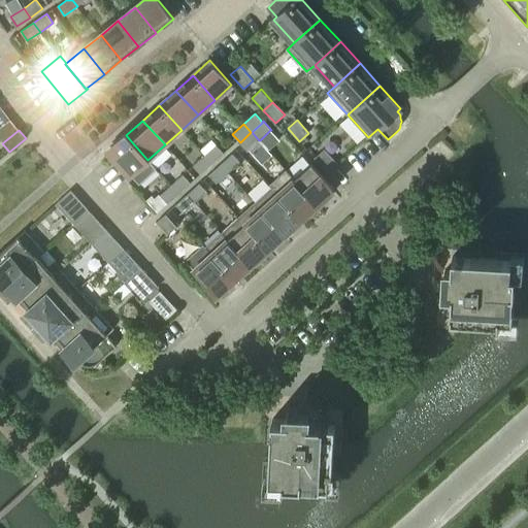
[(270,130),(260,140),(270,151),(281,140),(270,130)]
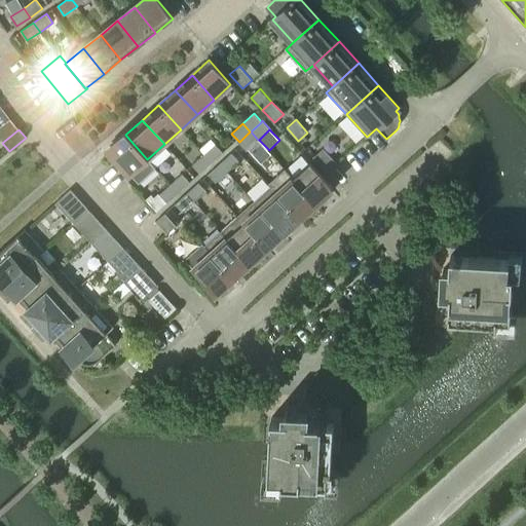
[(251,132),(250,132),(239,142),(247,150),(258,140),(251,132)]
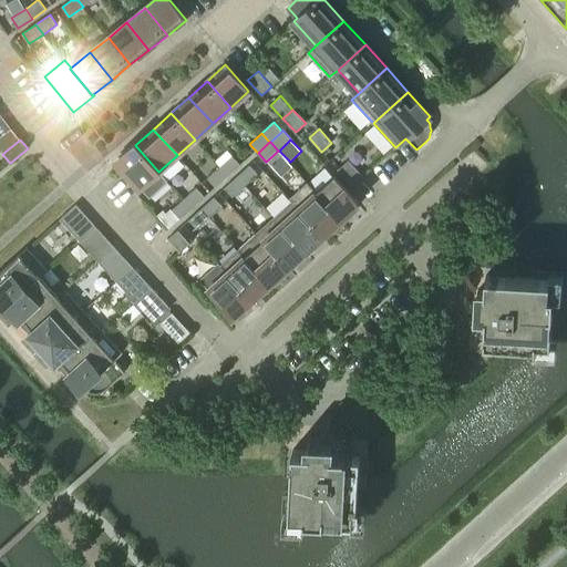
[(135,145),(136,144),(135,144),(116,161),(150,198),(167,182),(135,145)]
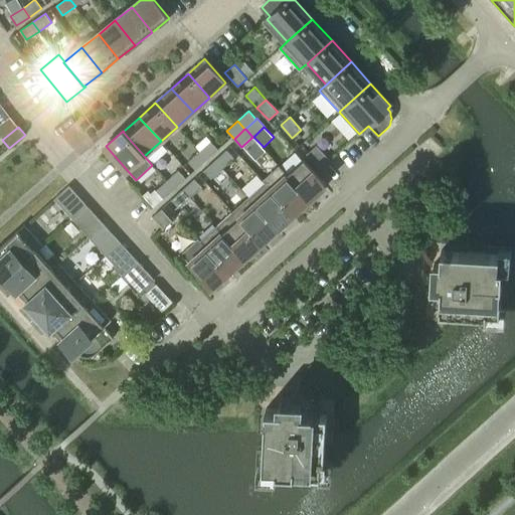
[(200,152),(207,160),(218,150),(211,142),(200,152)]
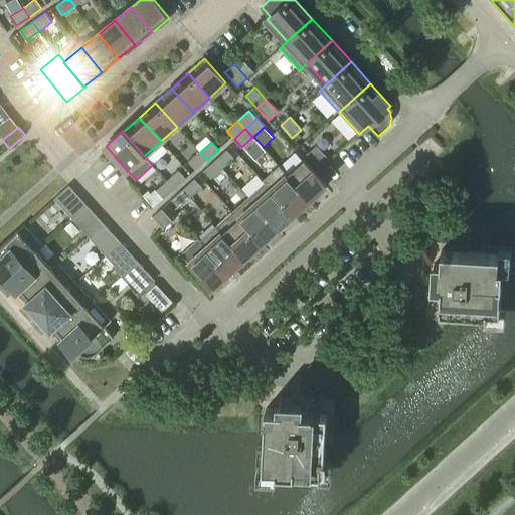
[(307,154),(320,169),(330,160),(316,145),(307,154)]
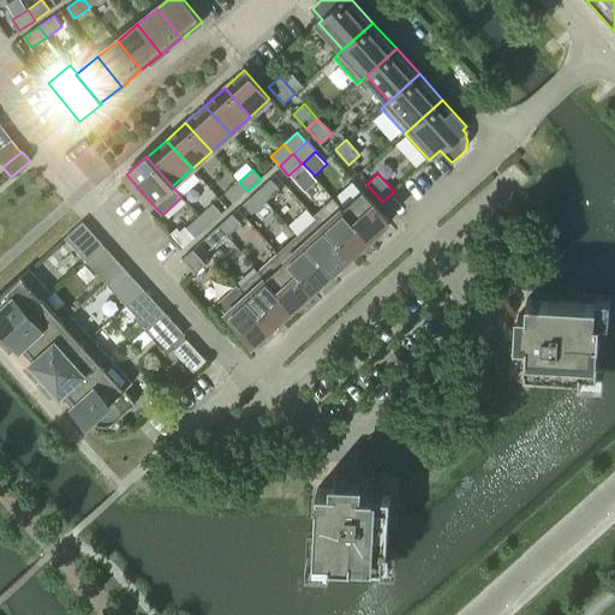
[(270,179),(257,191),(266,201),(280,189),(270,179)]
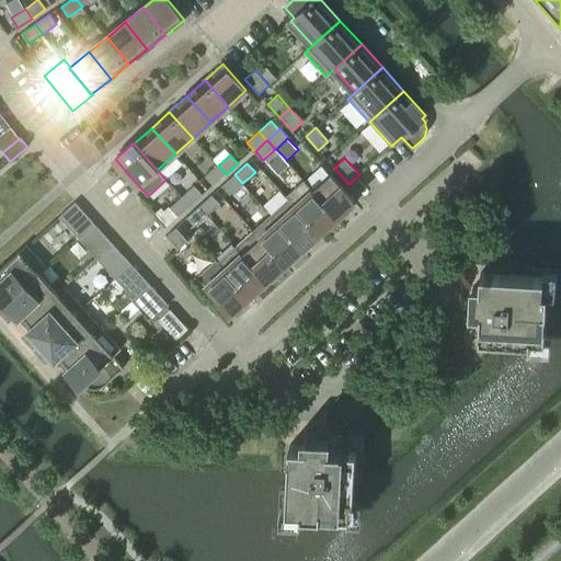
[(226,174),(218,165),(206,176),(214,185),(226,174)]
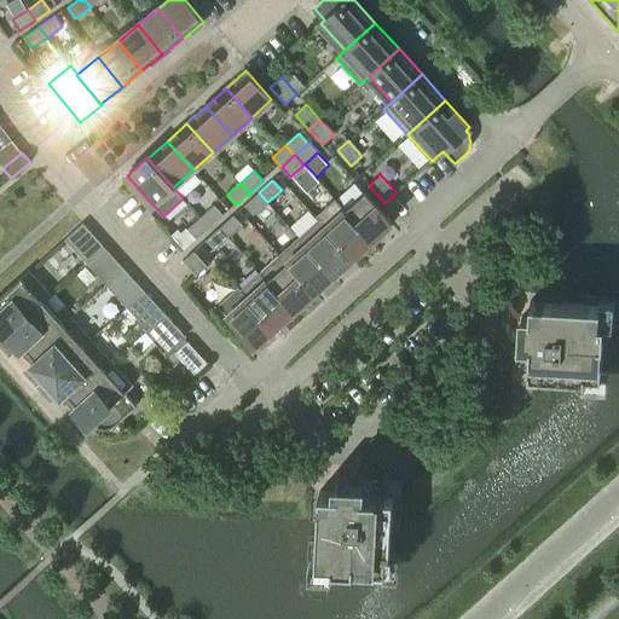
[(267,202),(259,192),(244,204),(253,214),(267,202)]
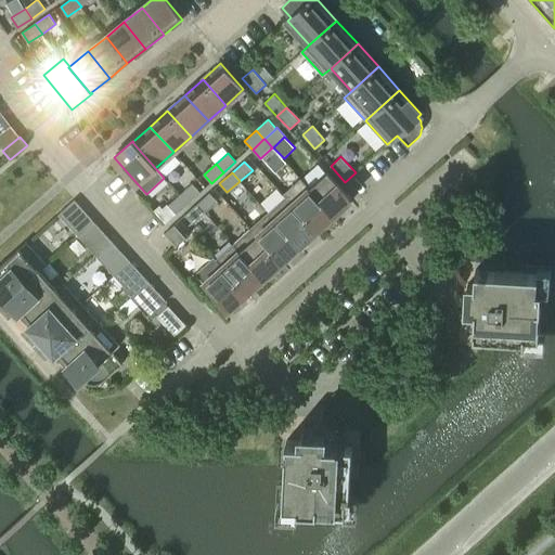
[(327,172),(309,189),(335,218),(346,208),(343,206),(351,198),(327,172)]
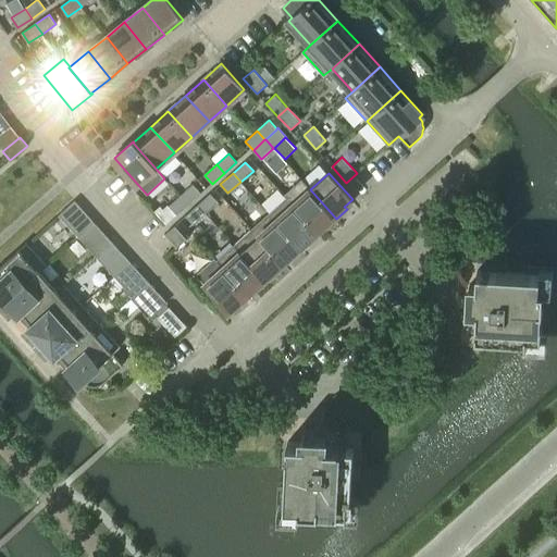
[(284,195),(286,198),(317,232),(324,225),(326,227),(336,219),(310,189),(301,180),(284,195)]
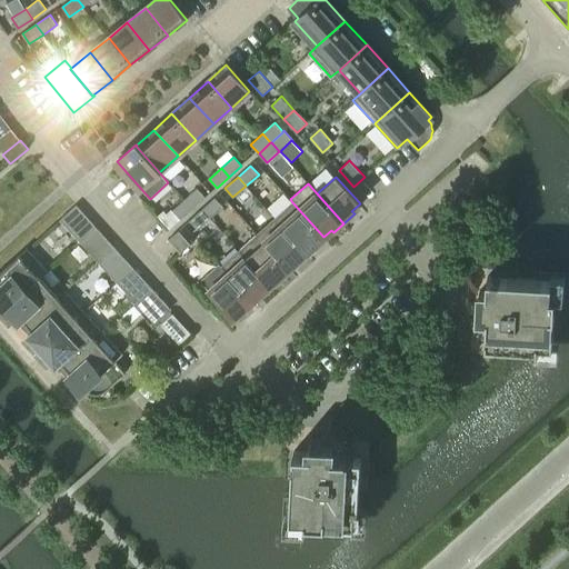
[(185,199),(192,208),(205,197),(197,188),(185,199)]
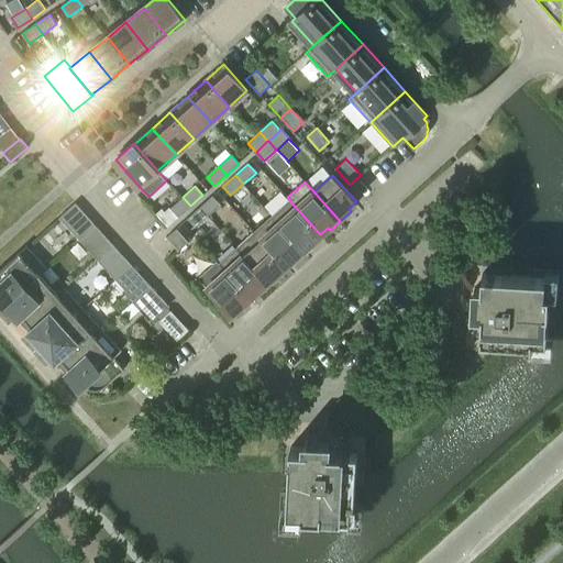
[(200,207),(208,216),(220,205),(212,196),(200,207)]
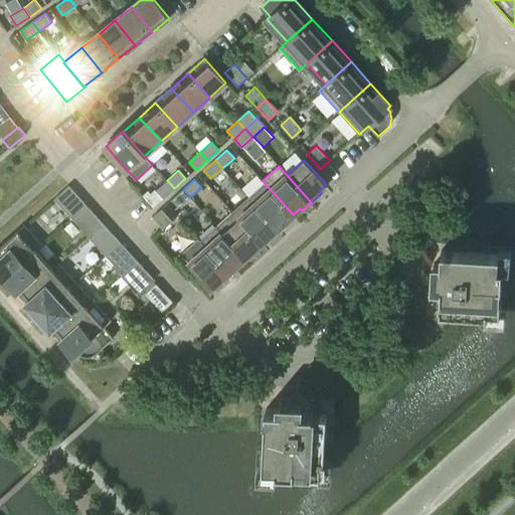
[(174,188),(167,180),(156,190),(163,199),(174,188)]
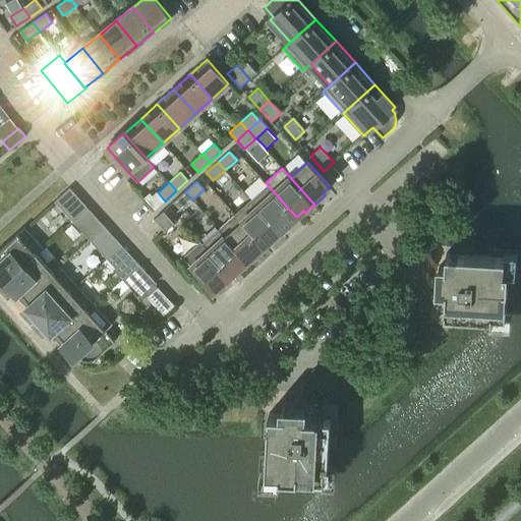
[(268,185),(251,199),(282,234),(292,225),(289,223),(296,217),(268,185)]
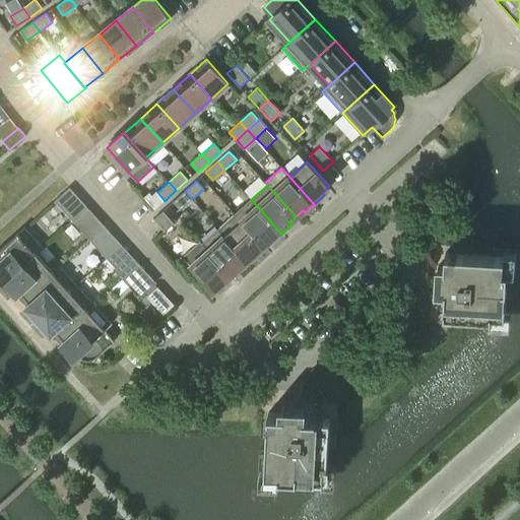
[(61,209),(77,195),(69,187),(54,201),(61,209)]
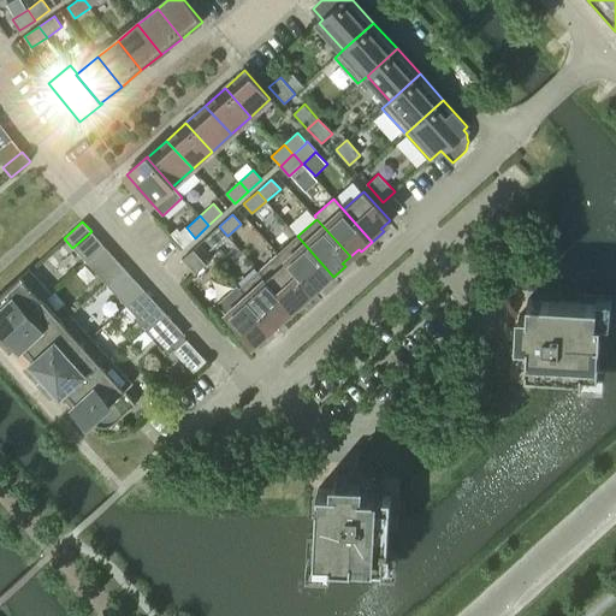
[(227,236),(219,226),(205,238),(214,248),(227,236)]
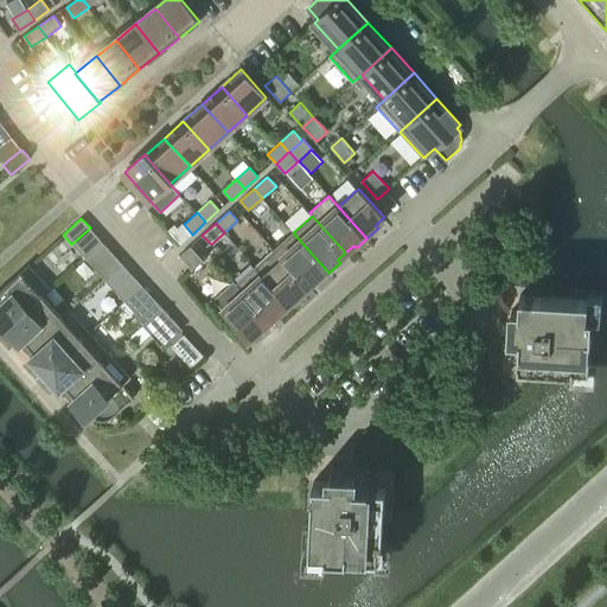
[(328,273),(293,232),(274,250),(307,287),(315,280),(318,282),(328,273)]
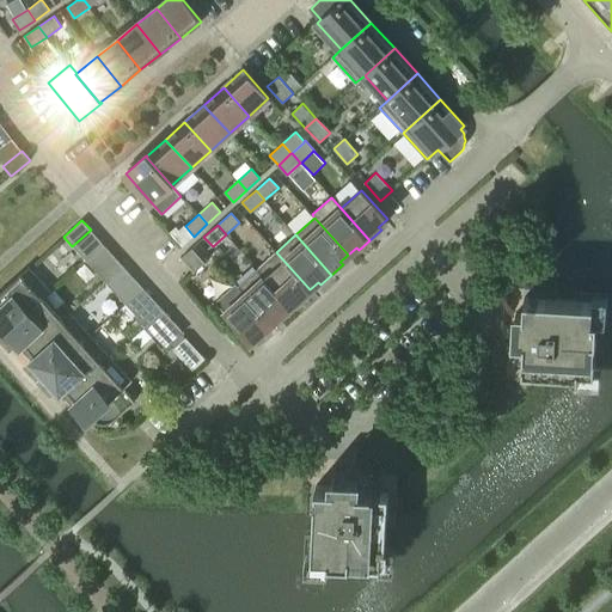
[(204,263),(191,249),(181,258),(194,273),(204,263)]
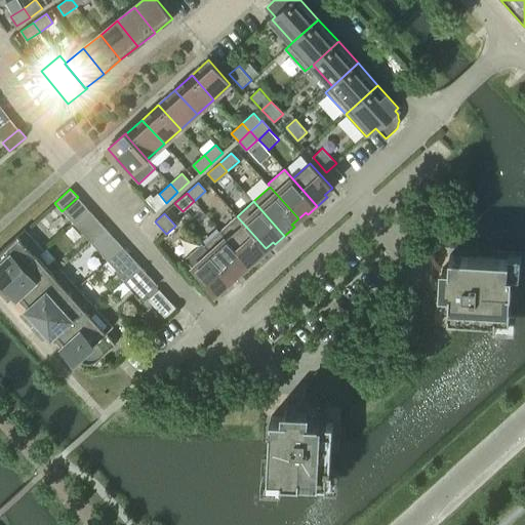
[(220,231),(251,266),(261,256),(258,254),(266,248),(237,216),(220,231)]
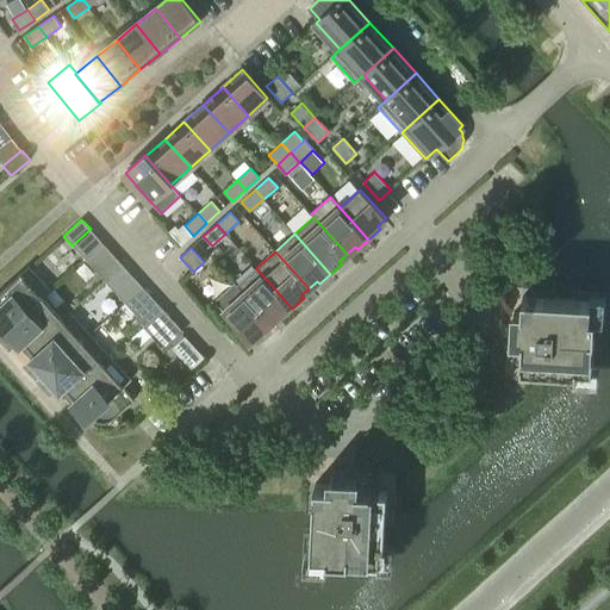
[(105,281),(123,265),(114,255),(97,272),(105,281)]
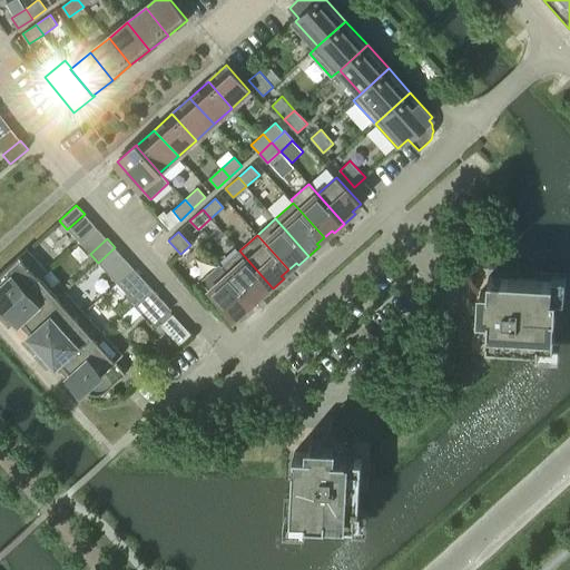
[(115,247),(98,263),(106,271),(123,256),(115,247)]
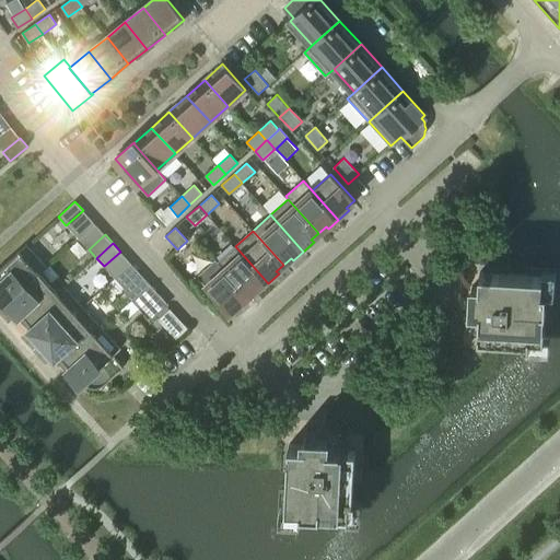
[(38,272),(39,273),(46,267),(26,245),(0,268),(0,296),(4,303),(38,272)]
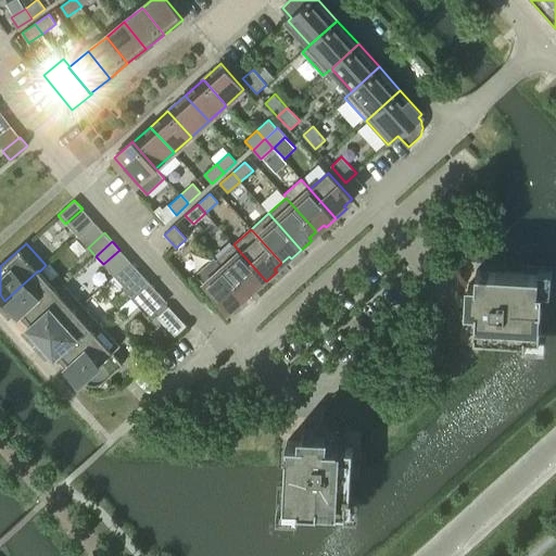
[(234,244),(216,261),(247,294),(253,288),(256,290),(266,281),(234,244)]
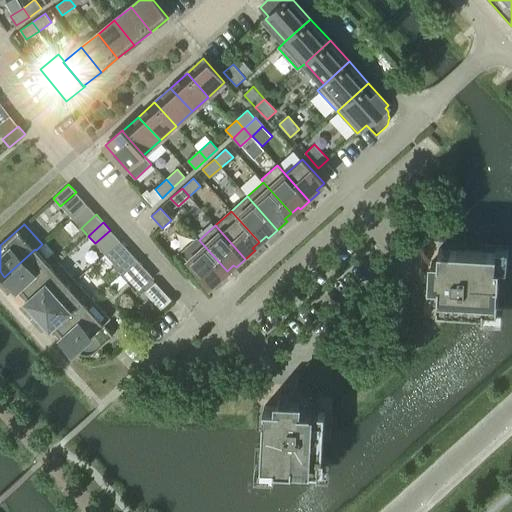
[(227,271),(199,240),(197,237),(180,253),(212,288),(222,279),(220,277),(227,271)]
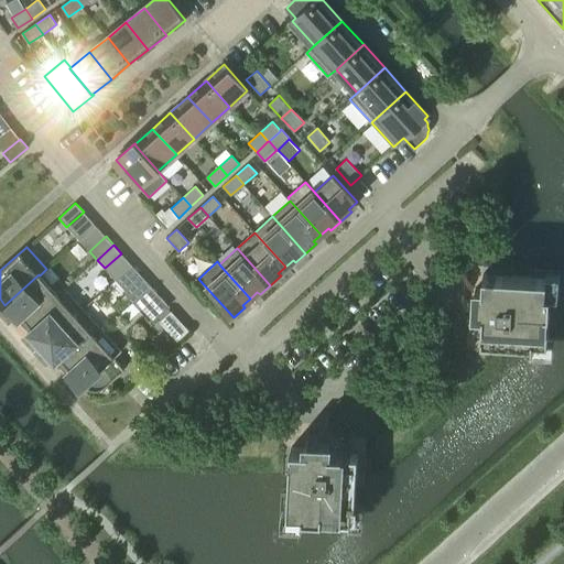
[(57,294),(40,275),(39,274),(4,305),(18,318),(21,315),(28,322),(57,295),(57,294)]
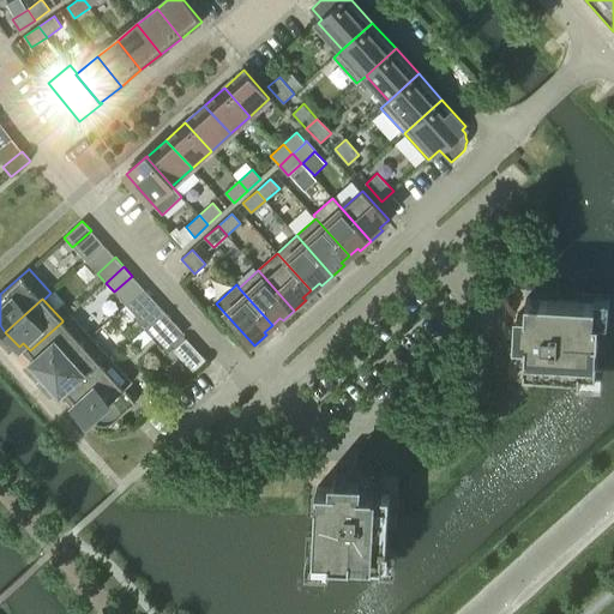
[(525,331),(524,372),(579,374),(581,371),(596,371),(599,318),(594,318),(595,302),(525,299),(524,314),(517,314),(517,317),(518,317),(518,331),(525,331)]
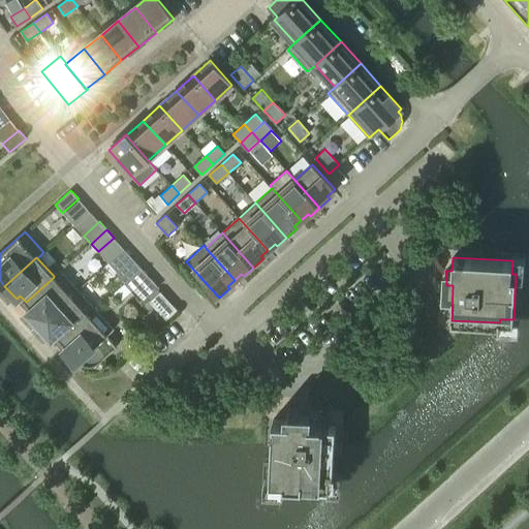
[(124,284),(141,268),(133,260),(117,276),(124,284)]
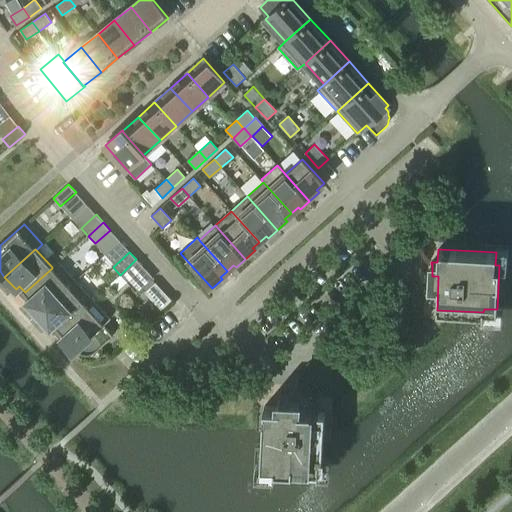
[(136,259),(120,275),(127,282),(143,267),(136,259)]
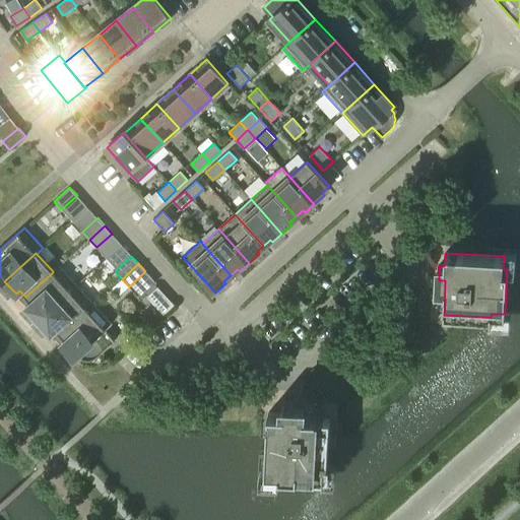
[(53,272),(25,297),(30,303),(27,306),(39,319),(77,284),(59,265),(53,271),(53,272)]
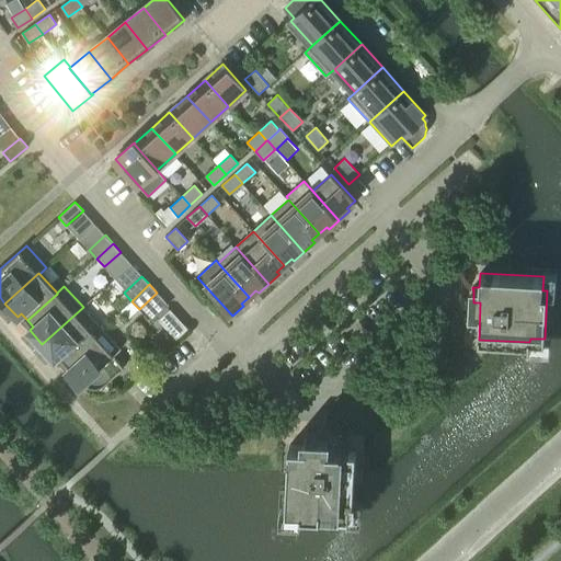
[(170,307),(163,313),(157,306),(152,310),(178,335),(189,325),(170,307)]
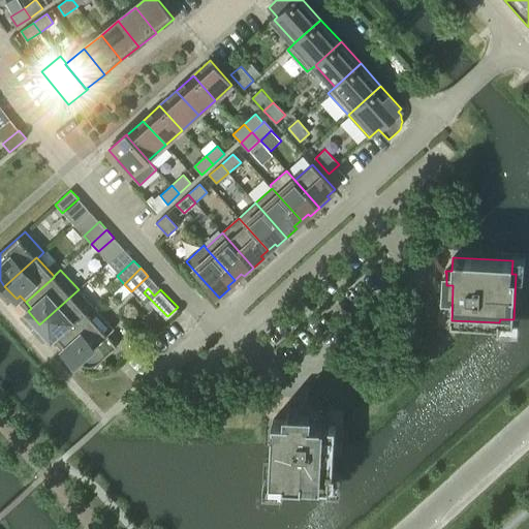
[(79,289),(39,324),(52,338),(55,335),(61,341),(96,309),(79,289)]
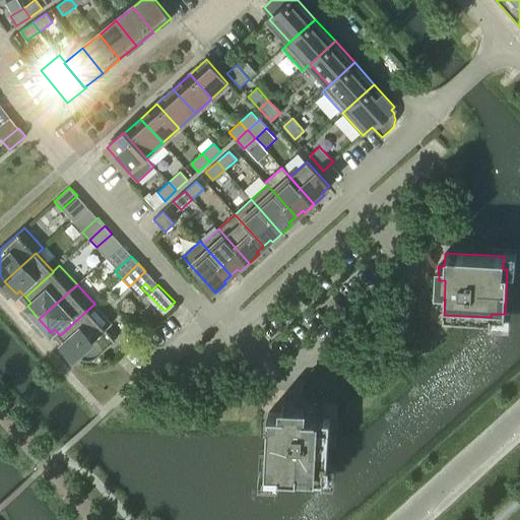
[(112,324),(94,304),(60,335),(65,340),(61,344),(74,358),(76,355),(77,356),(79,358),(81,359),(83,360),(85,360),(87,360),(89,360),(91,360),(92,359),(95,358),(98,356),(98,355),(116,341),(106,330),(112,324)]
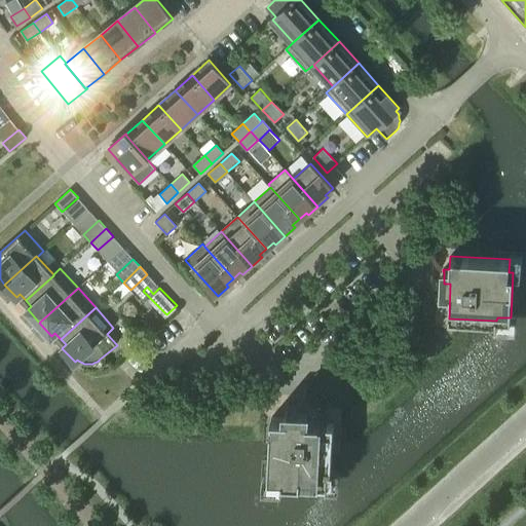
[(334,422),(299,420),(299,413),(287,413),(287,411),(286,411),(285,418),(271,417),(268,477),(282,478),(282,482),(327,484),(328,470),(331,470),(334,422)]
